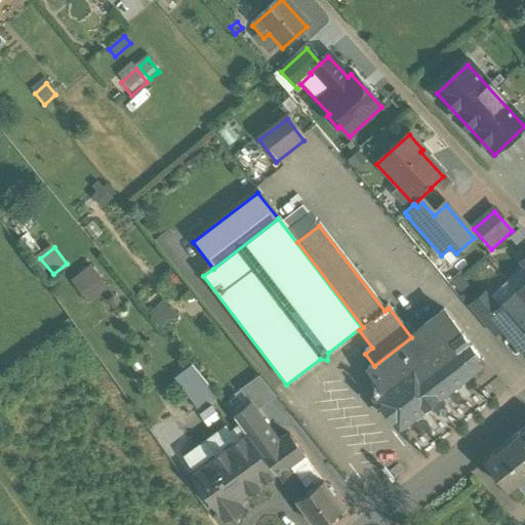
[(105,290),(90,270),(71,284),(88,305),(105,290)]
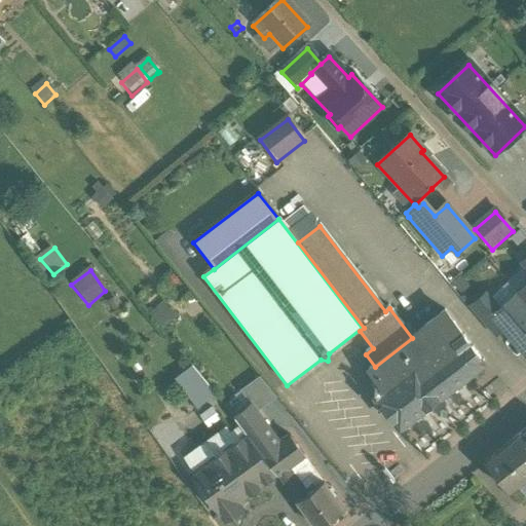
[(525,287),(517,295),(525,305),(525,287)]
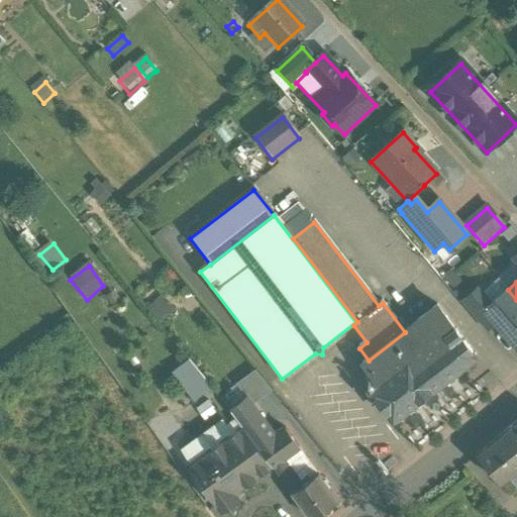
[(516,348),(516,300),(508,290),(489,306),(484,311),(495,323),(516,348)]
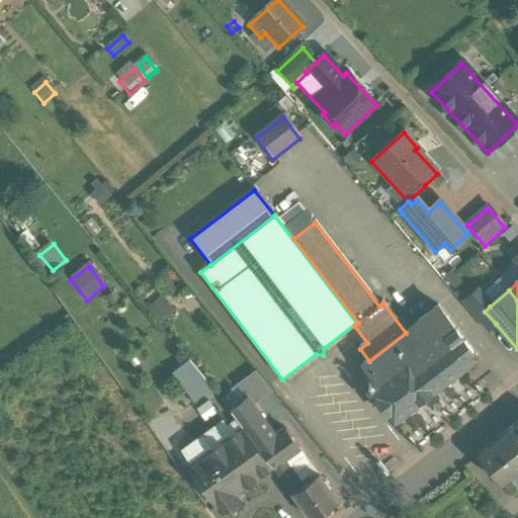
[(477,291),(462,305),(487,333),(496,324),(485,312),(490,307),(477,291)]
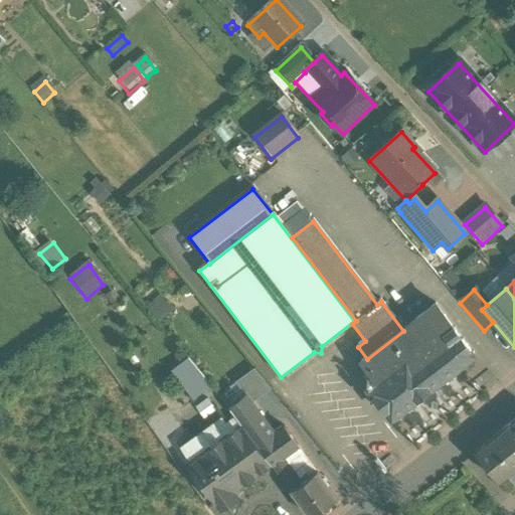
[(474,355),(436,306),(421,317),(442,343),(460,366),(474,355)]
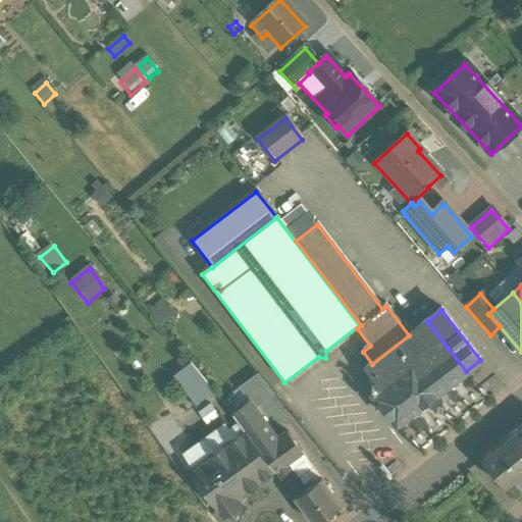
[(372,364),(366,369),(381,388),(414,365),(418,370),(448,348),(427,321),(409,335),(372,364)]
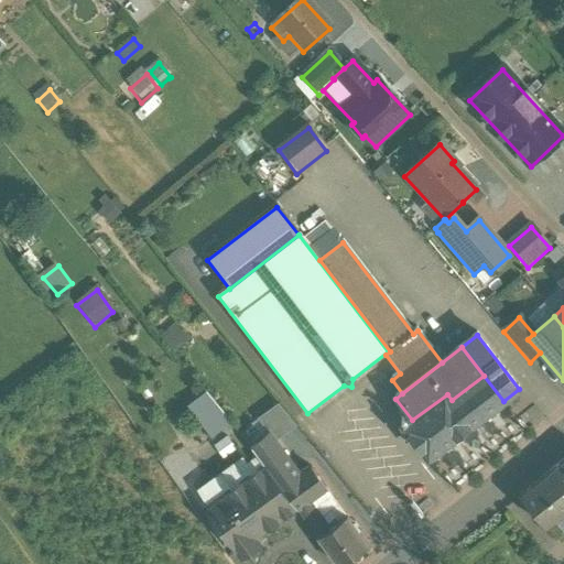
[(412,420),(402,426),(427,459),(503,401),(484,376),(452,400),(447,394),(412,420)]
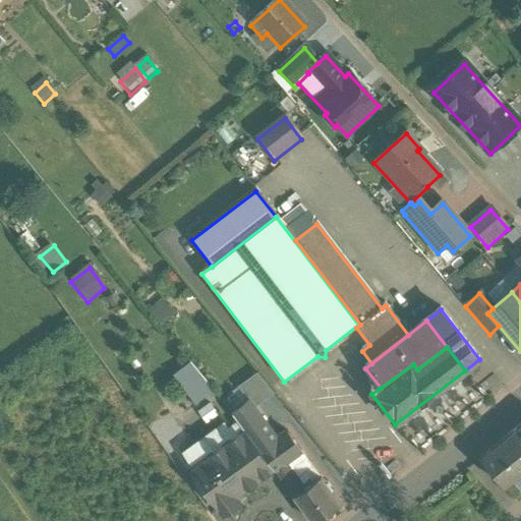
[(212,392),(189,365),(173,380),(194,406),(212,392)]
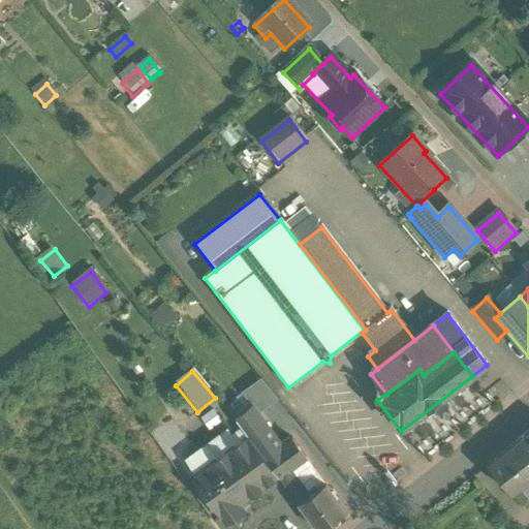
[(281,449),(253,411),(236,423),(248,440),(265,462),(266,461),(281,449)]
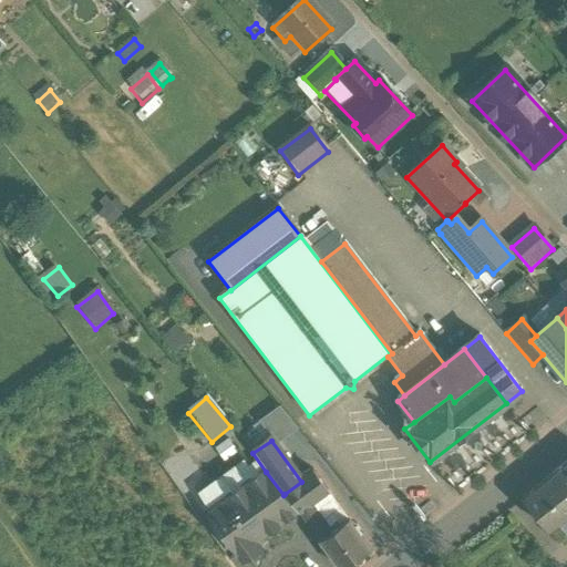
[(566,464),(553,476),(566,494),(566,464)]
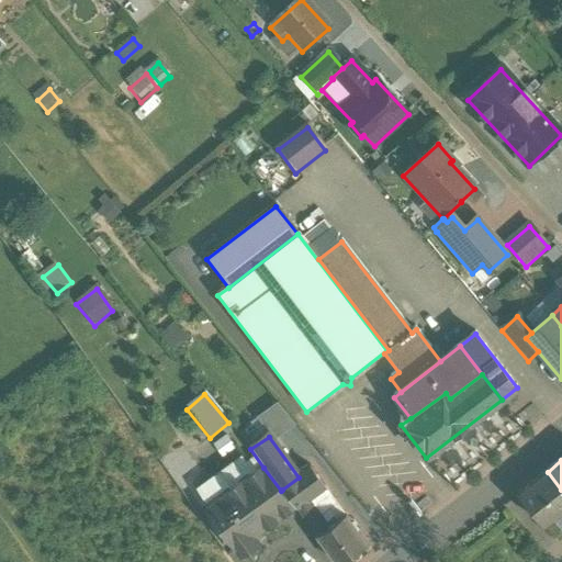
[(281,491),(263,468),(253,476),(283,517),(294,509),(281,491)]
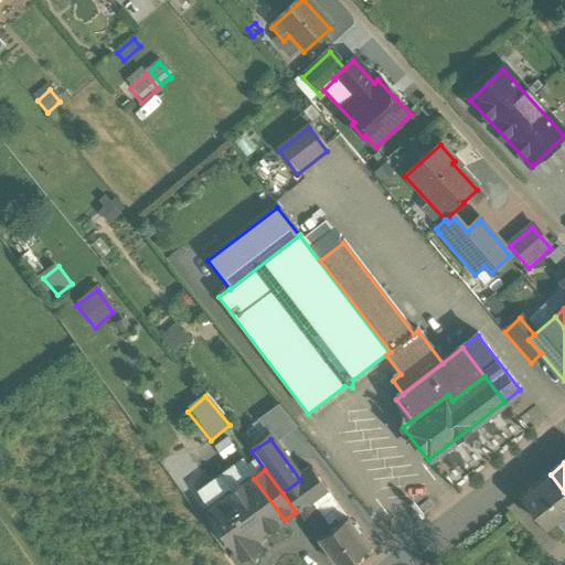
[(300,480),(284,492),(298,512),(326,492),(312,472),(300,480)]
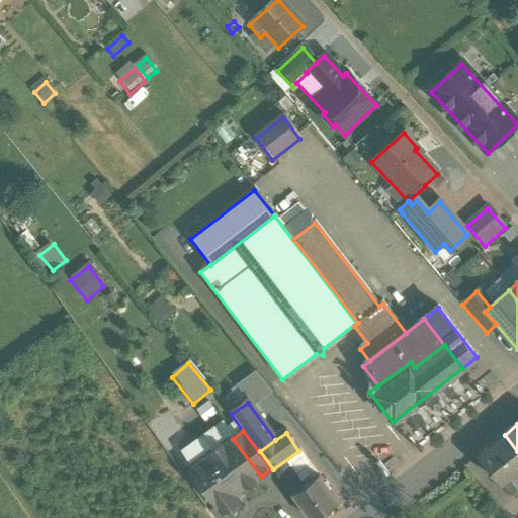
[(517,451),(505,435),(480,455),(502,485),(517,470),(517,451)]
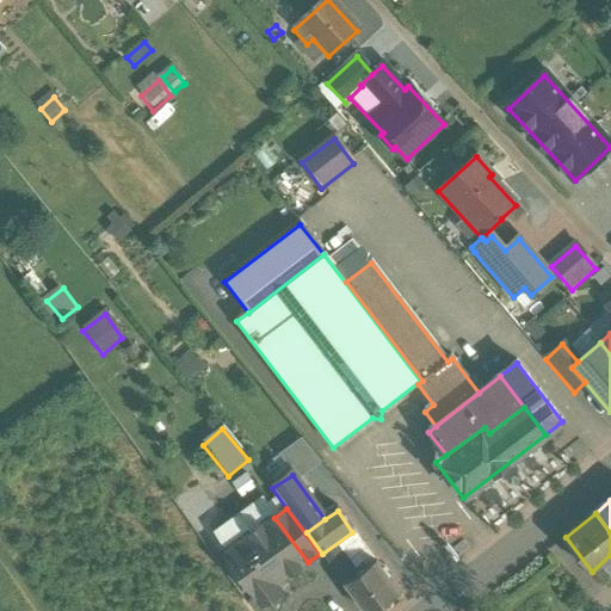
[(308,562),(275,518),(223,554),(261,606),(279,594),(273,587),(308,562)]
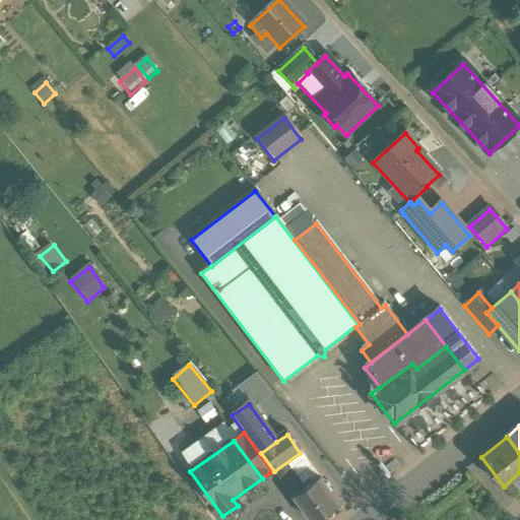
[(300,453),(274,471),(293,497),(319,478),(300,453)]
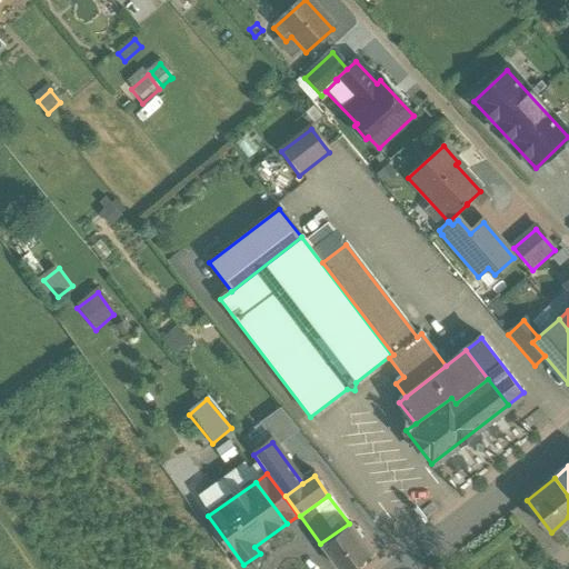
[(349,523),(320,543),(338,568),(351,568),(371,555),(349,523)]
